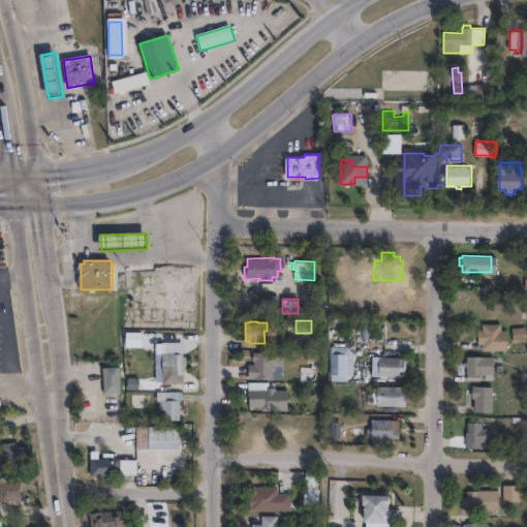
[(501,323),(501,330),(506,330),(506,350),(482,350),(482,344),(477,344),(477,330),(482,330),(482,323),(501,323)]
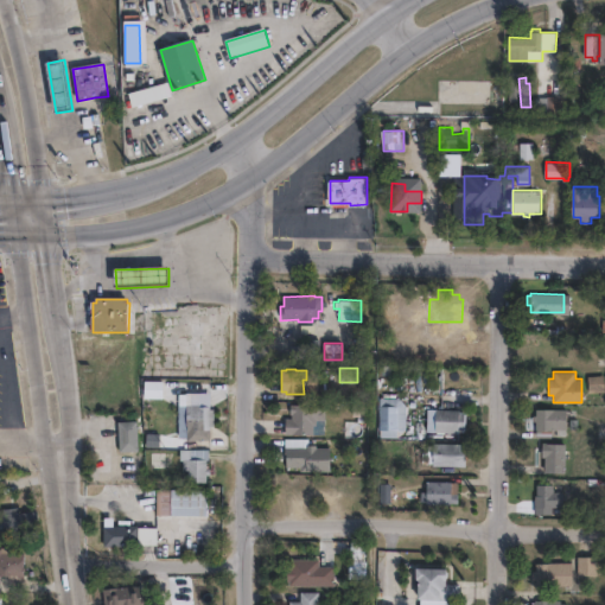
[(604,392),(588,393),(587,376),(604,375),(604,392)]
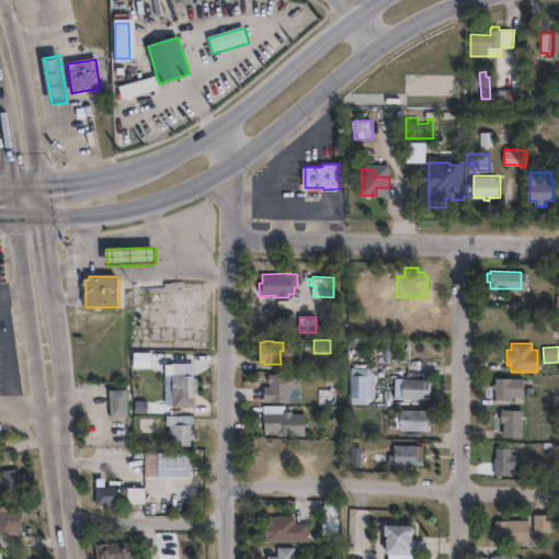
[(148,352),(148,368),(130,367),(132,352),(148,352)]
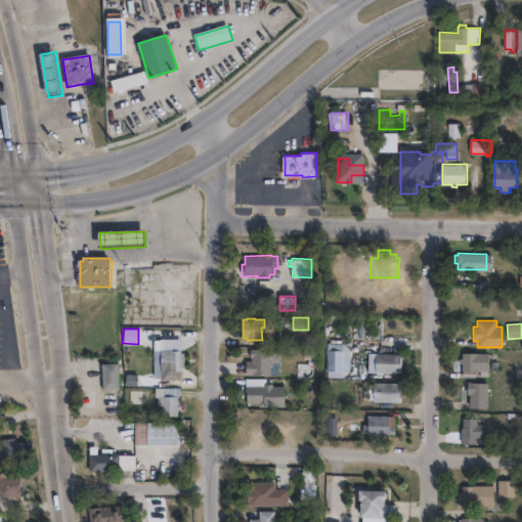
[(180,339),(180,353),(183,353),(183,368),(179,368),(180,380),(160,380),(159,350),(153,350),(153,340),(159,340),(159,339),(180,339)]
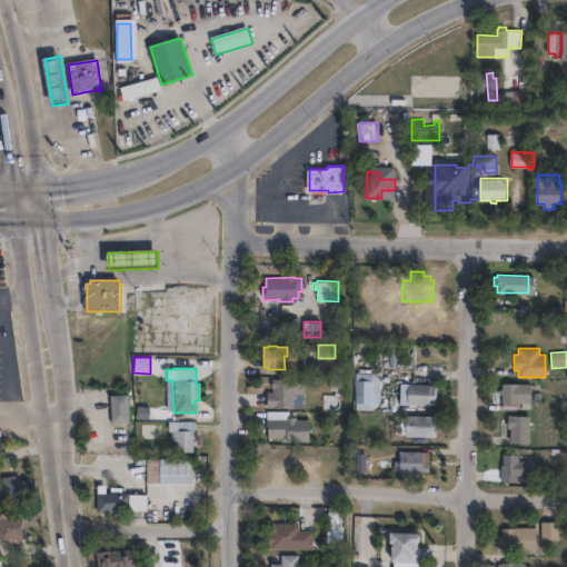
[(360,368),(360,369),(369,369),(369,372),(371,372),(371,380),(379,380),(379,404),(371,410),(355,409),(355,403),(355,372),(358,372),(359,368),(360,368)]
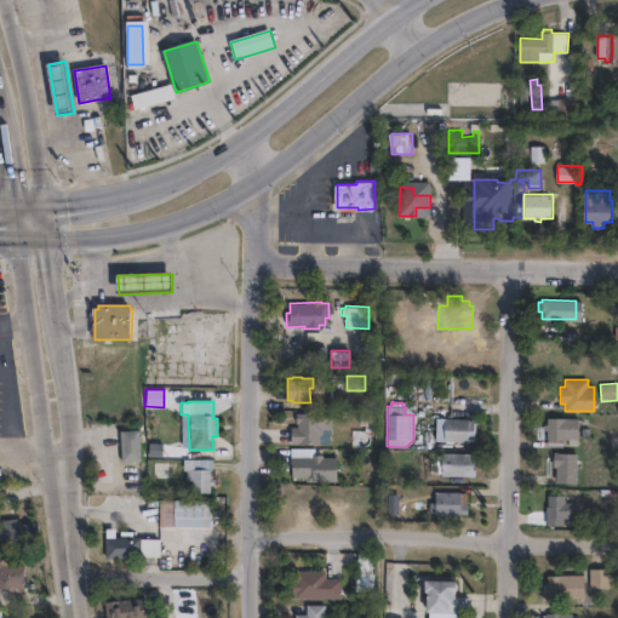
[(331,418),(331,429),(321,429),(321,435),(319,435),(319,445),(290,445),(291,428),(297,428),(297,424),(295,424),(296,413),(328,415),(328,418),(331,418)]
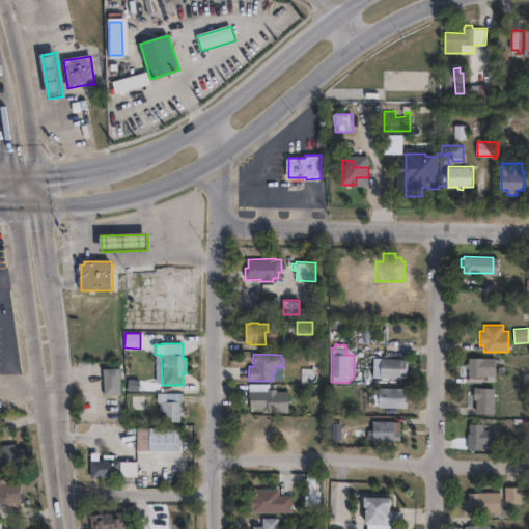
[(406,362),(406,377),(401,377),(401,380),(372,379),(372,359),(401,359),(401,362),(406,362)]
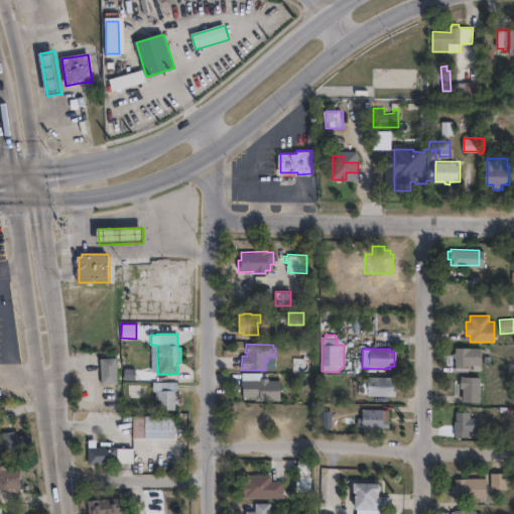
[(481,349),(481,366),(469,366),(469,373),(456,373),(456,366),(455,366),(455,359),(454,359),(454,355),(455,355),(455,349),(481,349)]
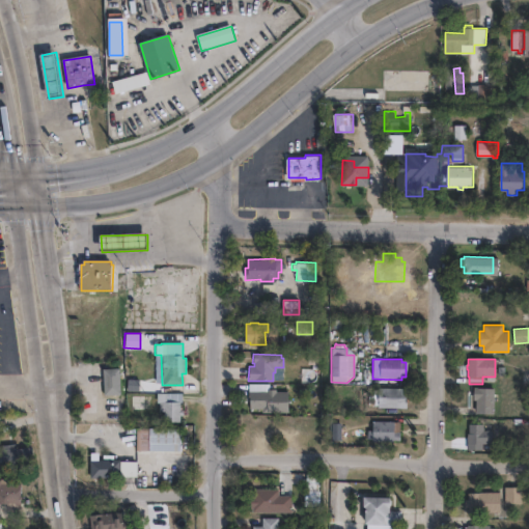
[(118,396),(103,397),(102,370),(117,369),(118,396)]
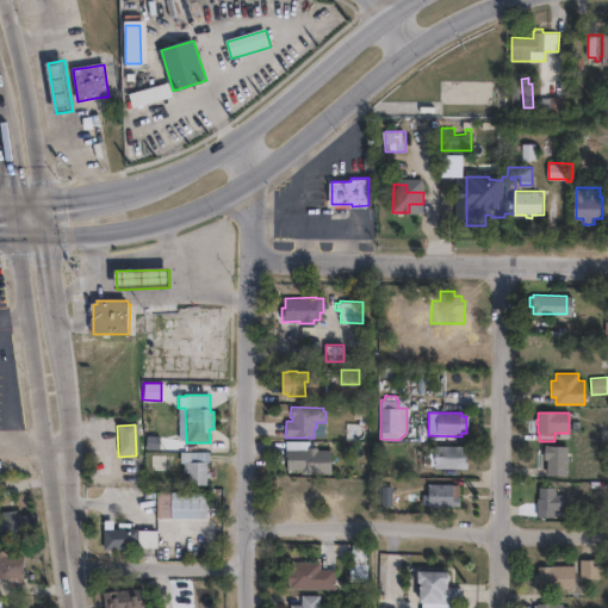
[(466,447),(466,470),(434,469),(434,467),(430,467),(430,451),(435,451),(435,446),(466,447)]
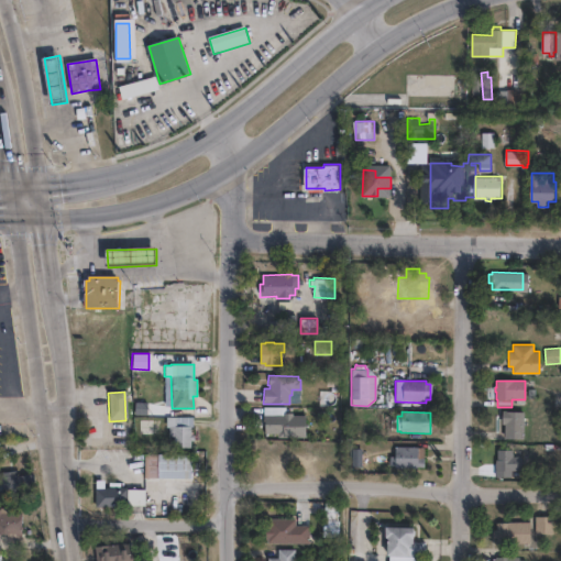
[(506,411),(506,414),(524,413),(524,439),(505,440),(505,426),(503,426),(503,411),(506,411)]
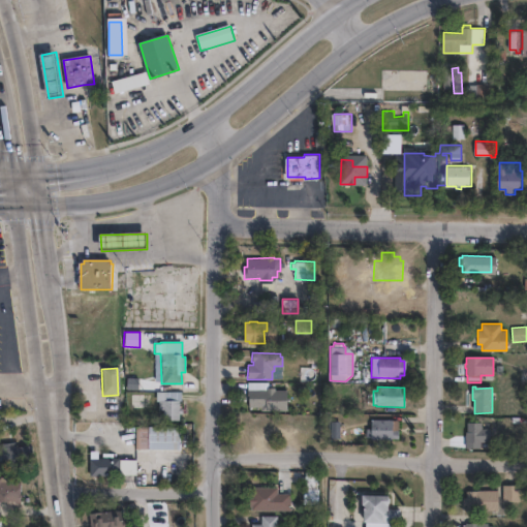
[(287,392),(288,411),(249,410),(248,391),(287,392)]
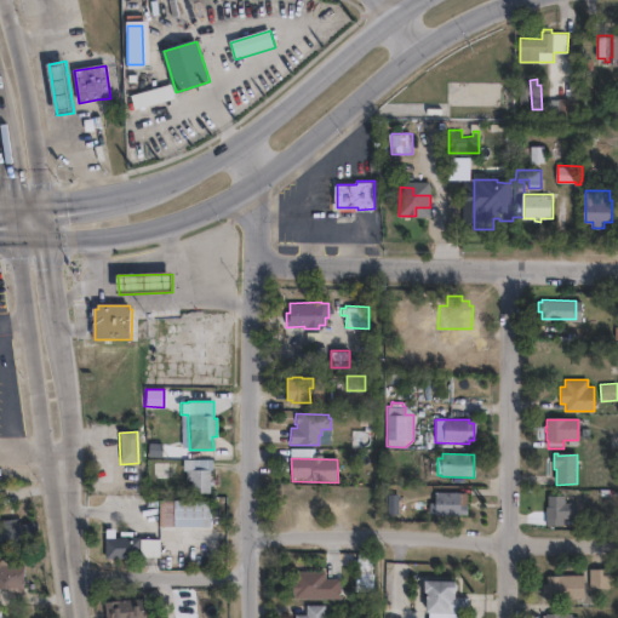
[(209,471),(209,480),(213,480),(213,487),(210,487),(210,495),(190,495),(190,480),(186,480),(186,471),(182,471),(182,461),(211,461),(211,471),(209,471)]
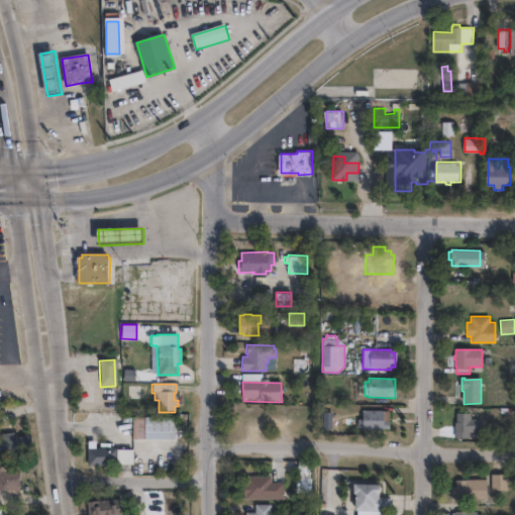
[(384,411),(384,412),(390,412),(390,430),(363,429),(363,411),(384,411)]
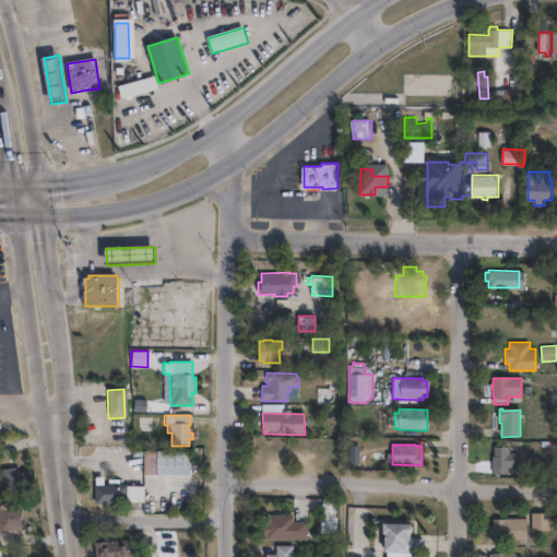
[(509,448),(509,454),(518,454),(518,469),(508,469),(508,475),(493,475),(493,458),(494,458),(494,448),(509,448)]
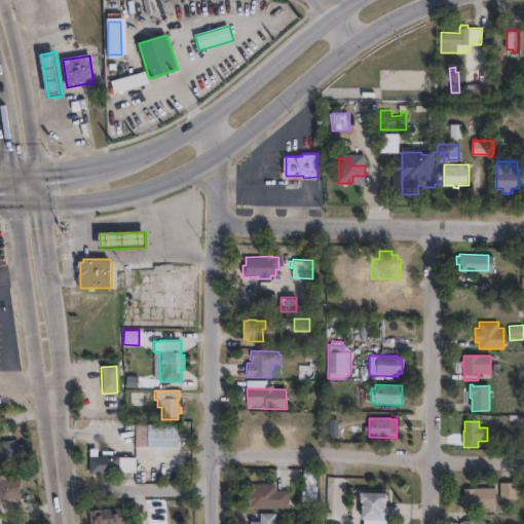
[(178,425),(178,448),(134,447),(134,441),(125,441),(125,425),(178,425)]
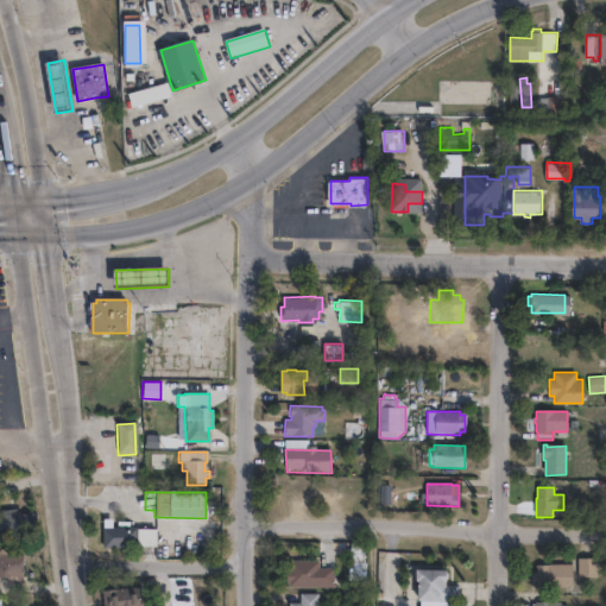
[(20,513),(21,518),(25,518),(27,540),(0,543),(0,521),(10,519),(10,515),(20,513)]
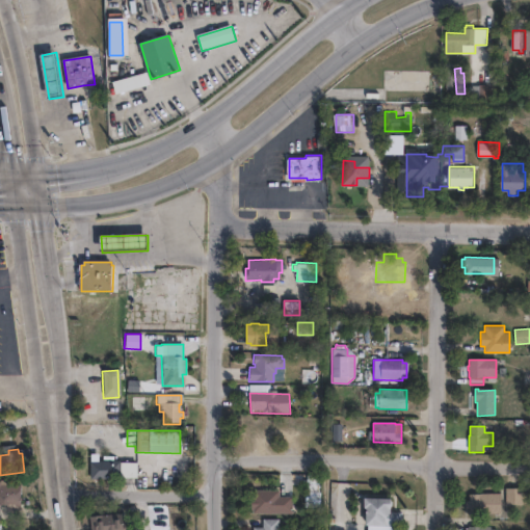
[(121,457),(121,458),(123,458),(133,458),(133,476),(122,476),(121,476),(121,477),(83,477),(83,466),(86,466),(86,457),(121,457)]
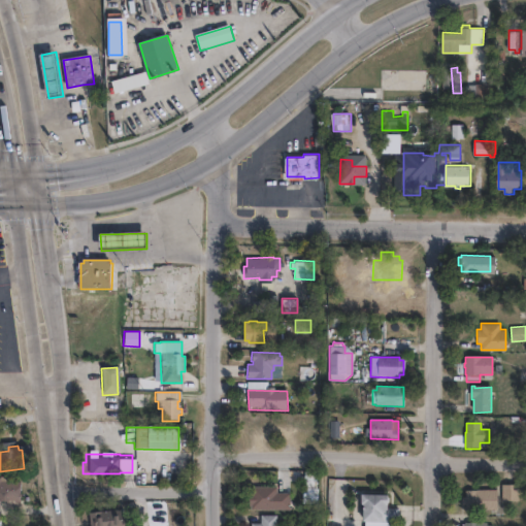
[(25,485),(24,507),(13,507),(13,511),(4,511),(0,511),(0,481),(5,481),(5,485),(25,485)]
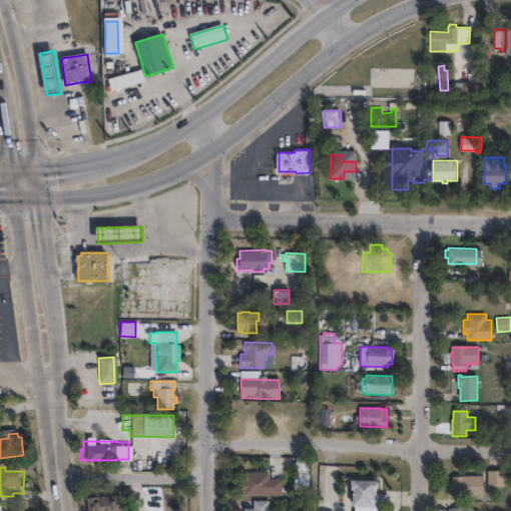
[(269,473),(269,479),(281,479),(281,495),(242,495),(242,491),(240,491),(240,481),(243,481),(243,473),(269,473)]
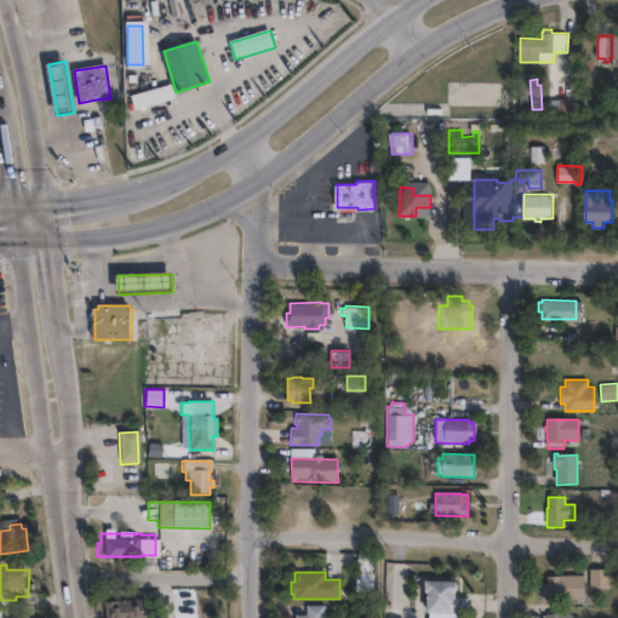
[(611,591),(590,591),(590,572),(611,572),(611,591)]
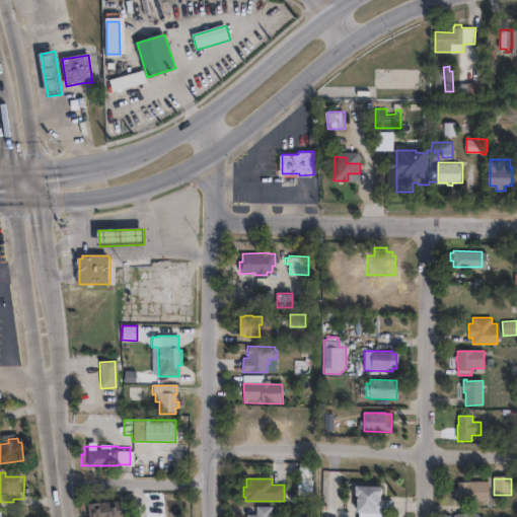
[(490,484),(490,503),(459,503),(459,498),(456,498),(456,491),(458,491),(458,485),(468,485),(468,484),(490,484)]
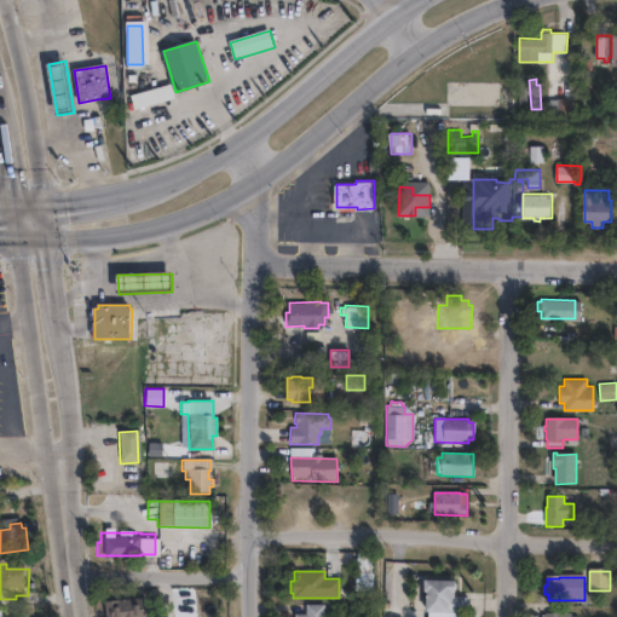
[(466,598),(466,615),(424,613),(425,595),(421,595),(422,582),(454,583),(453,598),(466,598)]
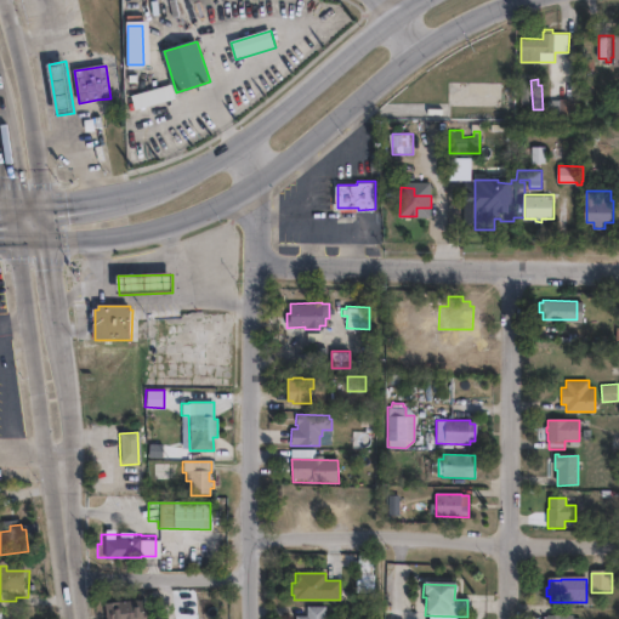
[(140,601),(141,605),(147,605),(147,618),(103,618),(103,605),(140,601)]
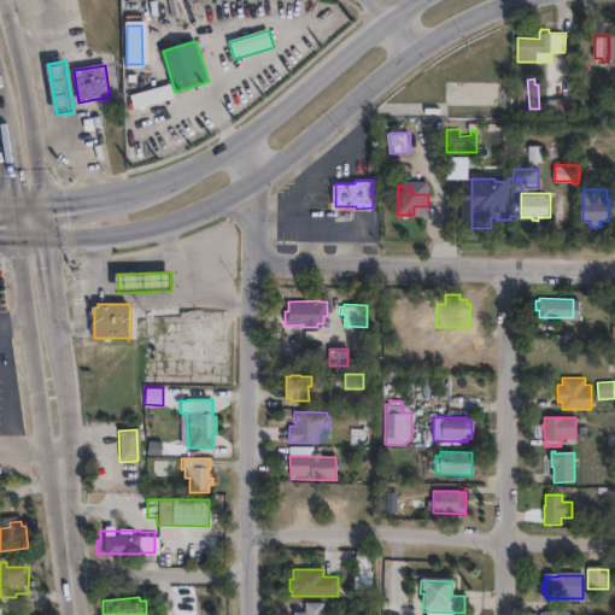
[(323,602),(322,614),(293,614),(293,613),(304,613),(304,602),(323,602)]
